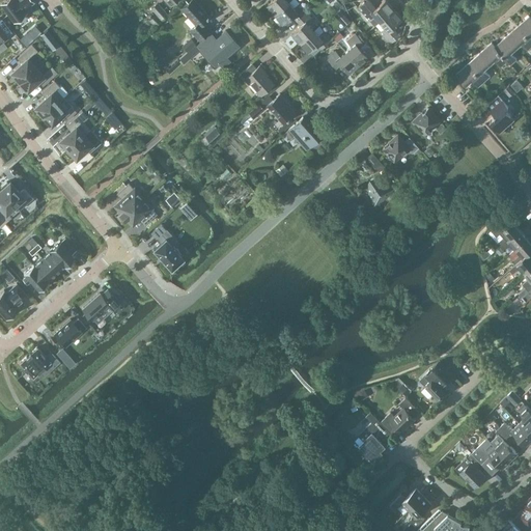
[(4,0),(0,3),(14,21),(26,12),(24,8),(33,1),(32,0),(4,0)]
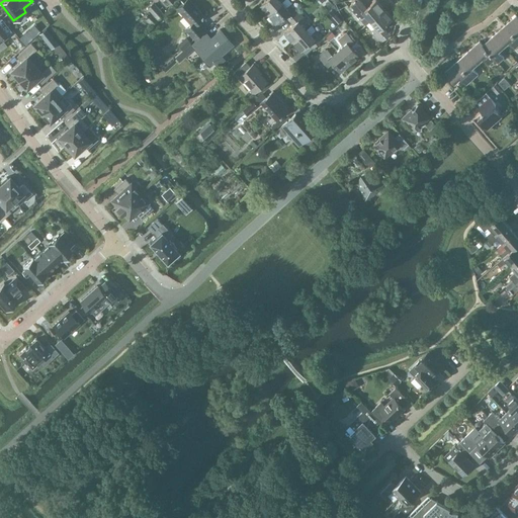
[(203,16),(189,0),(188,0),(186,0),(177,9),(190,24),(184,29),(193,39),(204,29),(197,22),(203,16)]
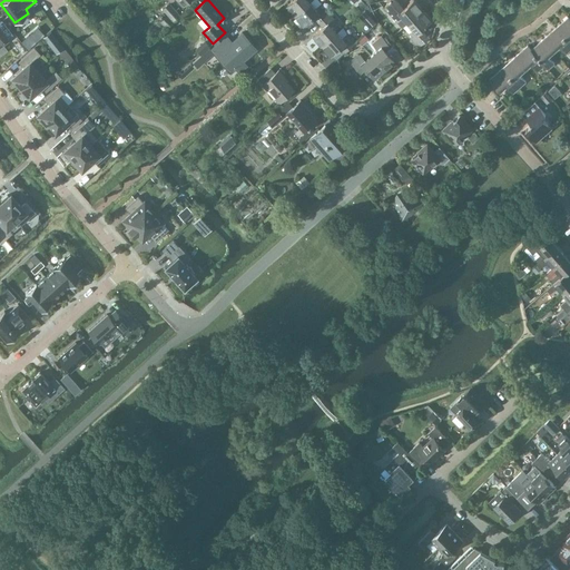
[(292,0),(285,7),(294,17),(310,3),(306,0),(292,0)]
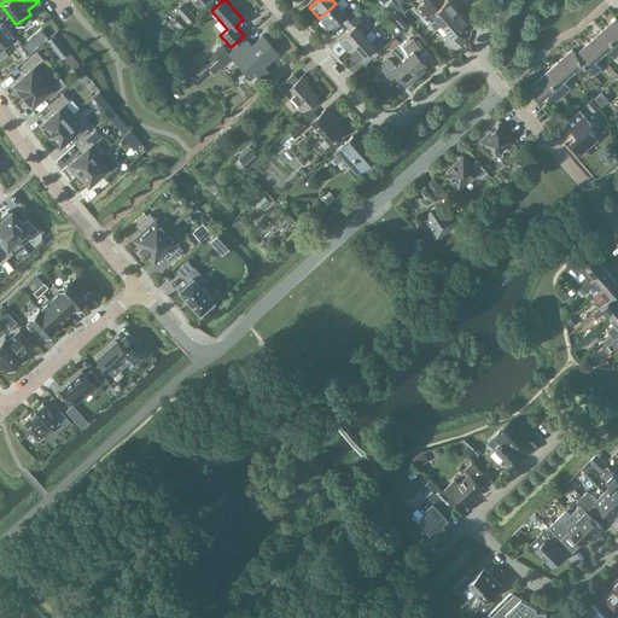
[(425,0),(415,10),(420,16),(429,24),(435,19),(442,27),(458,12),(447,1),(437,10),(427,0),(425,0)]
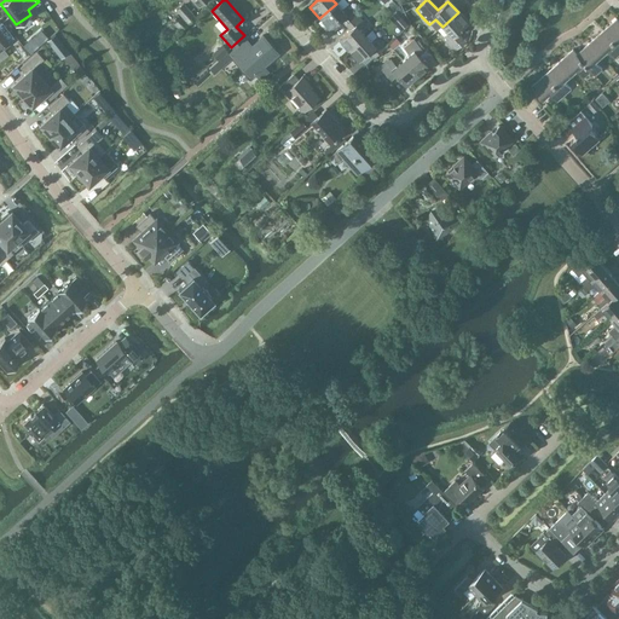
[(175,10),(187,22),(196,15),(184,1),(175,10)]
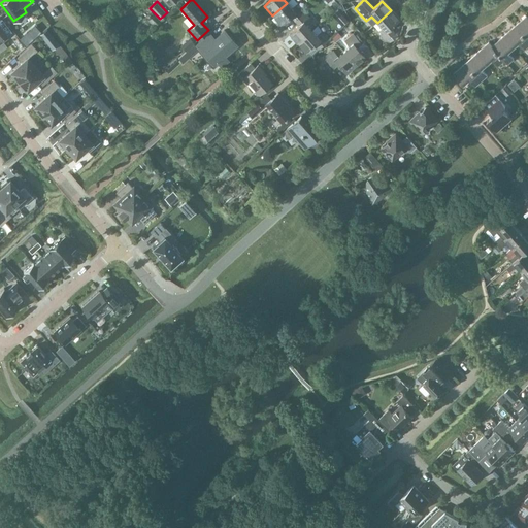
[(292,9),(287,3),(272,15),(281,25),(290,15),(294,21),(304,12),(297,4),(292,9)]
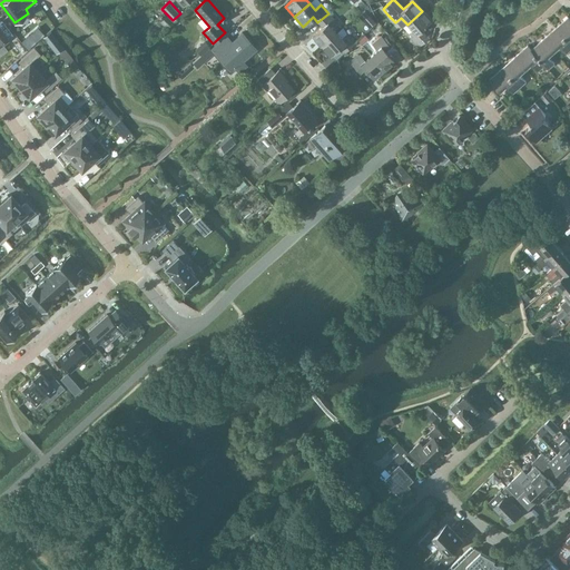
[(430,21),(422,11),(408,25),(403,28),(408,33),(406,35),(414,43),(424,35),(420,29),(430,21)]
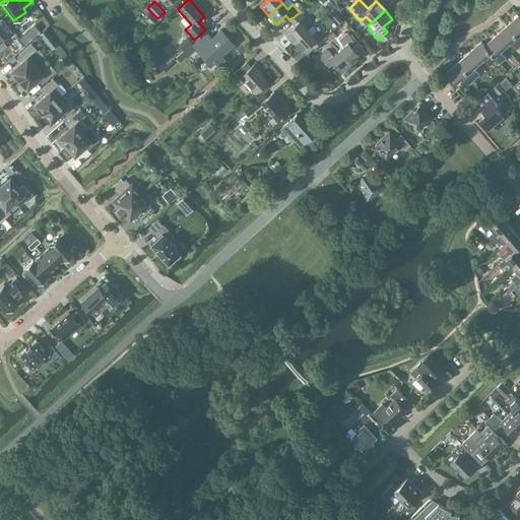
[(293,43),(307,29),(302,24),(307,20),(300,12),(289,20),(294,24),(284,34),(293,43)]
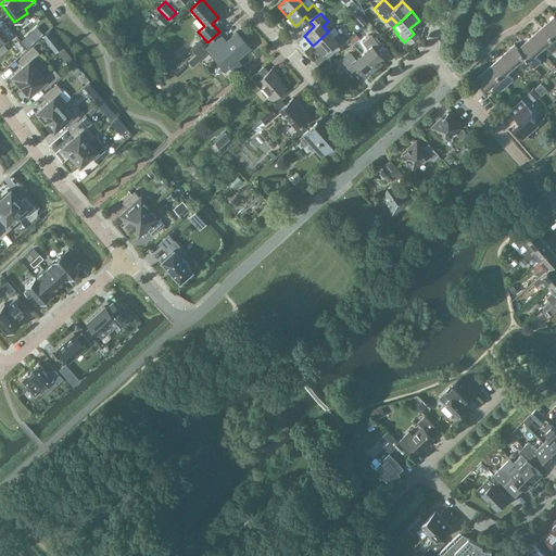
[(543,28),(555,42),(555,19),(555,17),(543,28)]
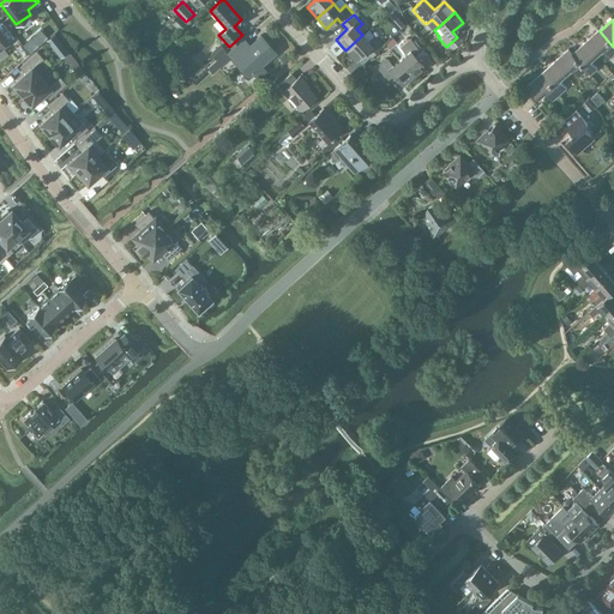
[(0,49),(8,43),(7,41),(13,36),(2,22),(0,23),(0,49)]
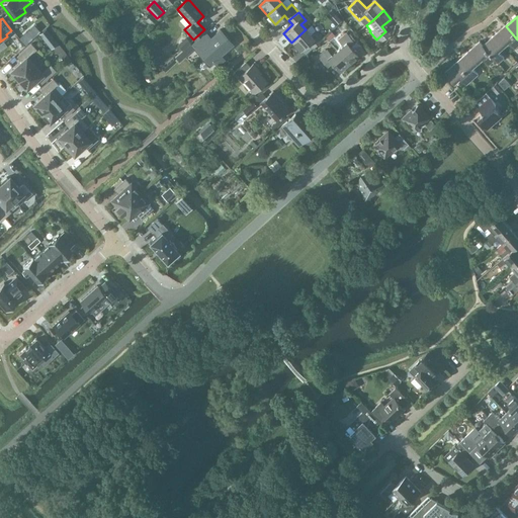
[(515,49),(517,45),(517,39),(506,26),(494,35),(504,47),(509,41),(515,49)]
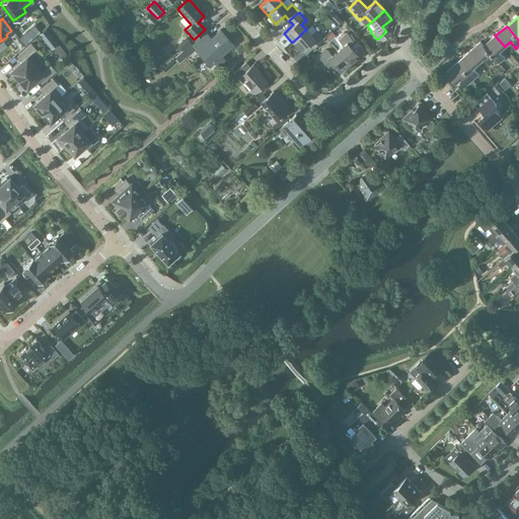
[(46,41),(52,35),(47,28),(40,33),(46,41)]
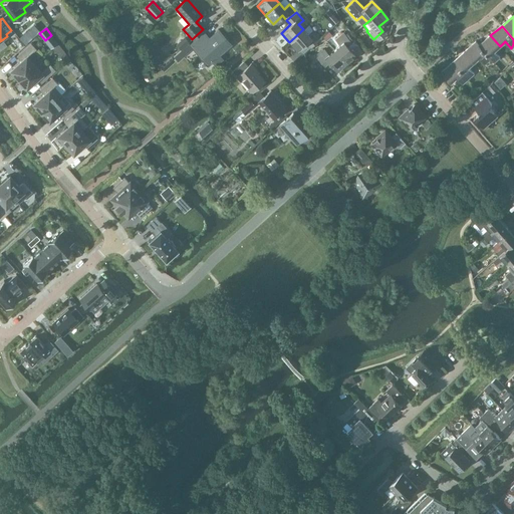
[(303,29),(289,42),(297,51),(306,42),(311,47),(320,39),(313,31),(308,35),(303,29)]
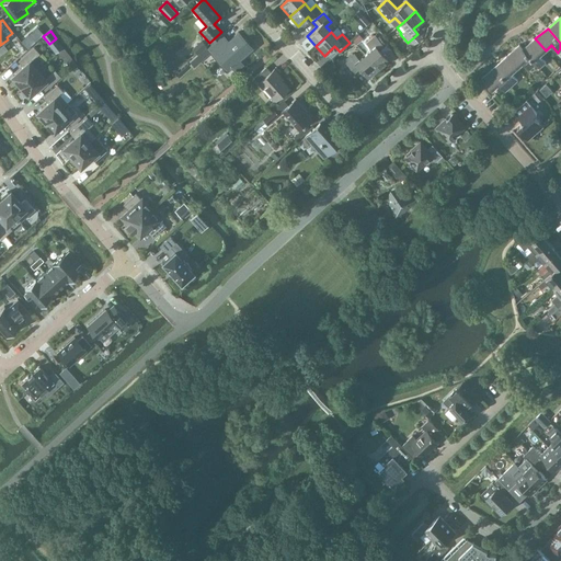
[(239,60),(252,48),(238,33),(228,42),(222,36),(207,49),(205,48),(190,61),(194,67),(210,53),(226,70),(231,66),(236,71),(243,65),(239,60)]
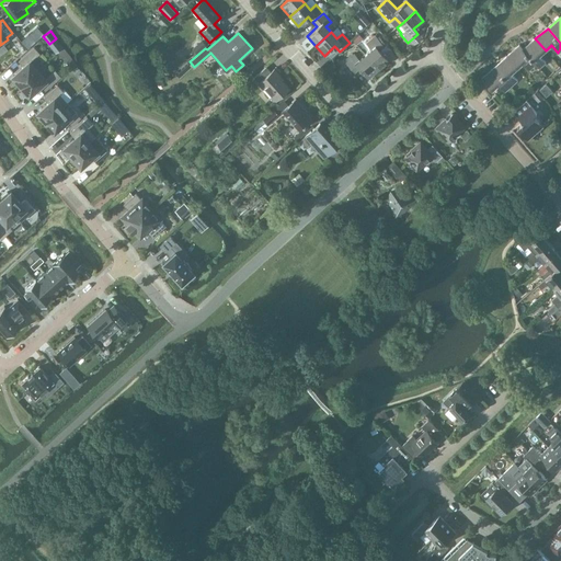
[(365,55),(378,69),(388,61),(379,52),(385,46),(375,36),(366,44),(370,49),(365,55)]
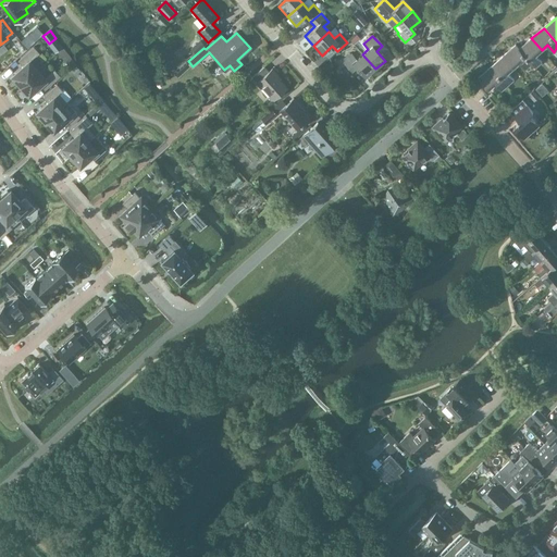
[(536,56),(542,50),(531,38),(519,49),(532,64),(535,67),(542,62),(536,56)]
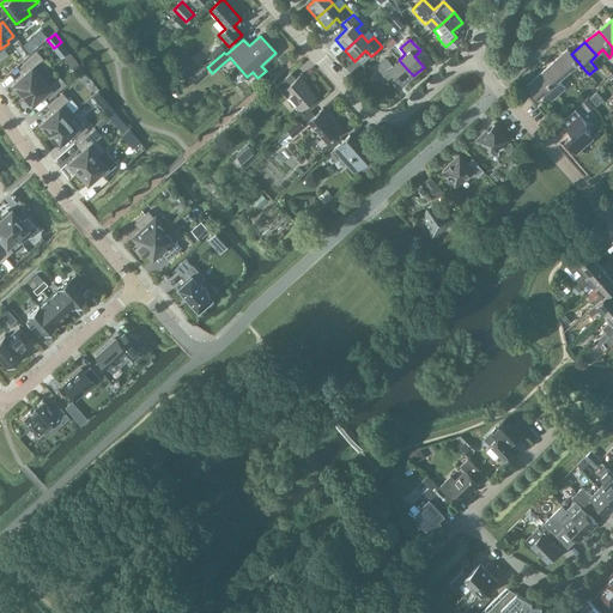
[(586,71),(571,54),(568,49),(553,61),(565,74),(572,68),(578,77),(586,71)]
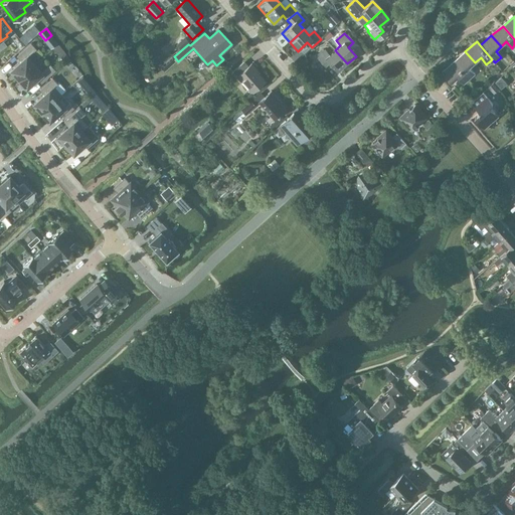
[(18,77),(19,78),(34,64),(27,56),(37,47),(32,42),(17,55),(21,60),(11,69),(13,71),(11,72),(17,78),(18,77)]
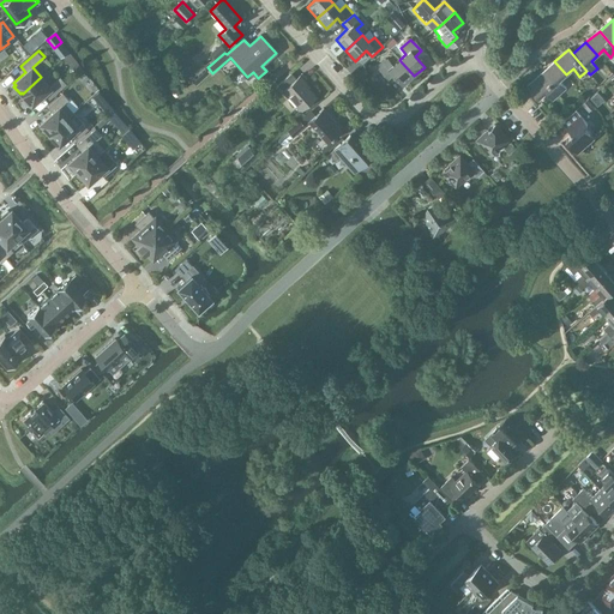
[(414,76),(399,60),(392,65),(387,59),(378,67),(389,79),(393,74),(403,85),(414,76)]
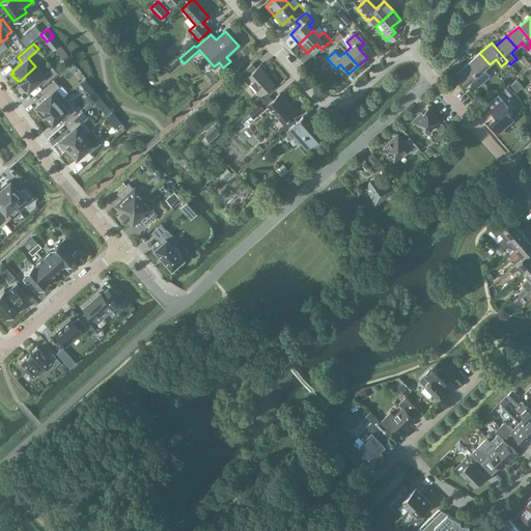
[(484,70),(490,64),(479,53),(468,63),(483,82),(491,77),(484,70)]
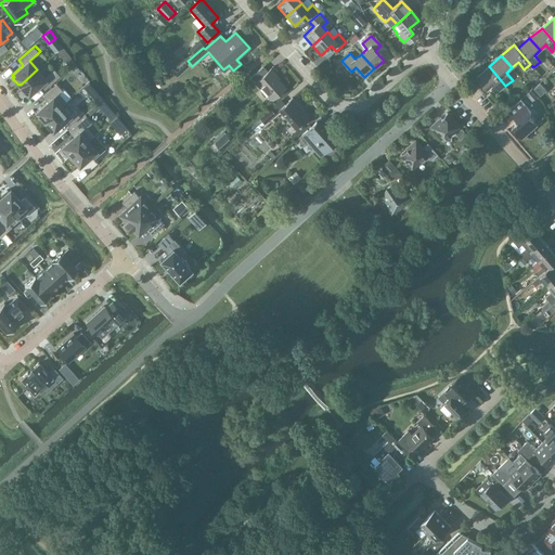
[(255,82),(271,100),(265,105),(268,110),(275,103),(272,100),(285,88),(275,76),(276,75),(271,68),(267,72),(262,66),(250,77),(256,82),(255,82)]
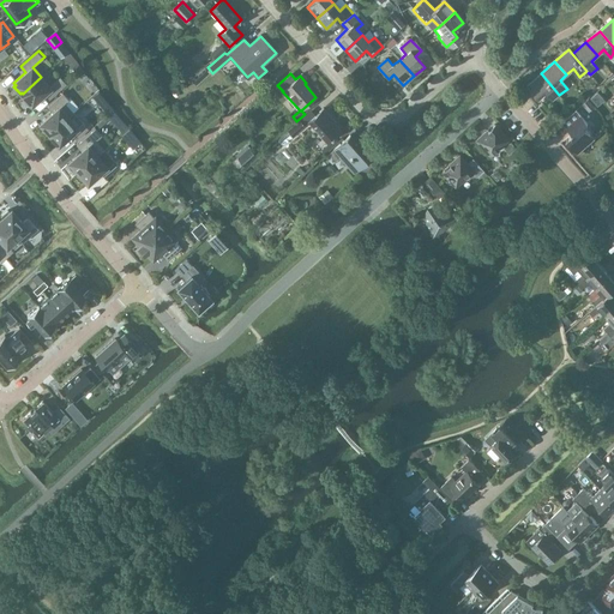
[(553,101),(559,95),(541,73),(528,85),(539,98),(546,92),(553,101)]
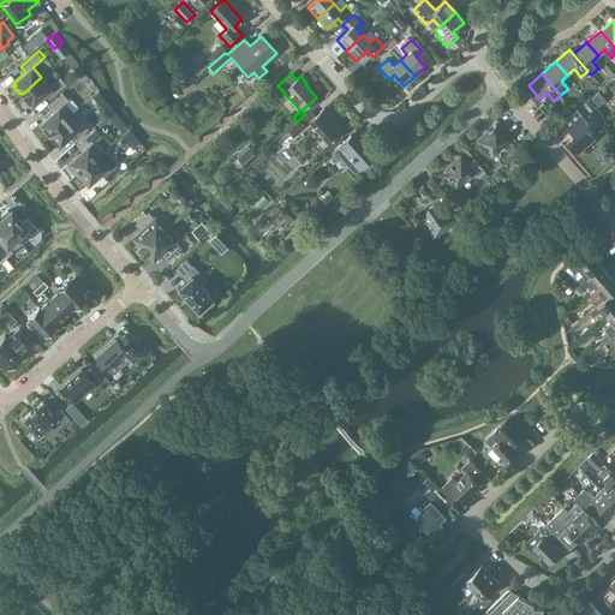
[(49,87),(41,77),(23,94),(24,95),(23,96),(29,103),(30,102),(31,103),(45,93),(49,99),(67,82),(61,76),(49,87)]
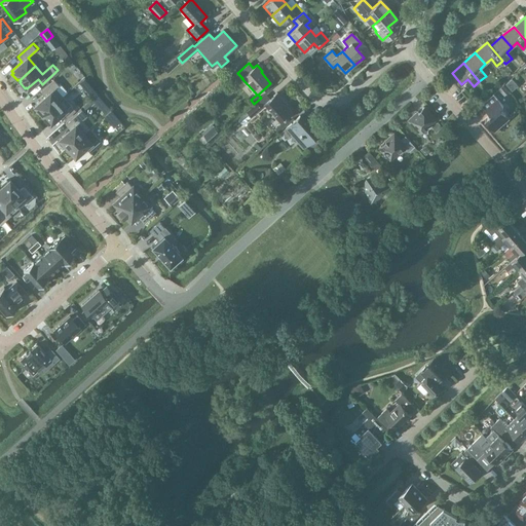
[(35,106),(43,114),(65,95),(58,86),(62,82),(57,77),(41,91),(45,96),(35,106)]
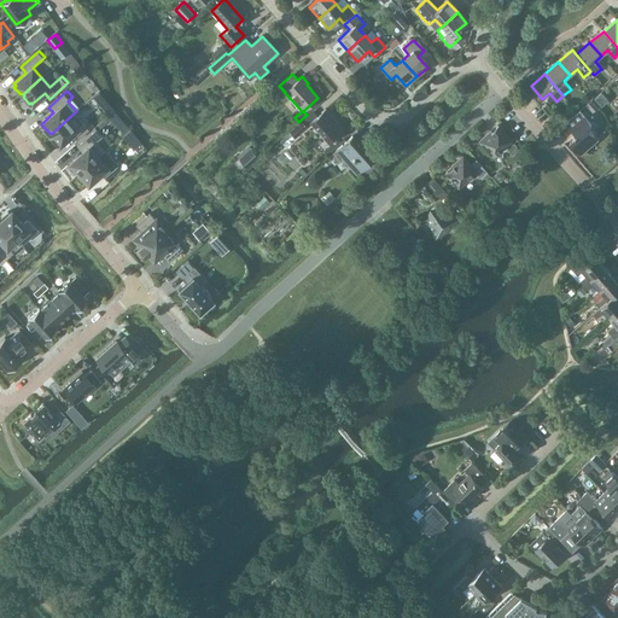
[(268,91),(262,95),(269,105),(275,100),(268,91)]
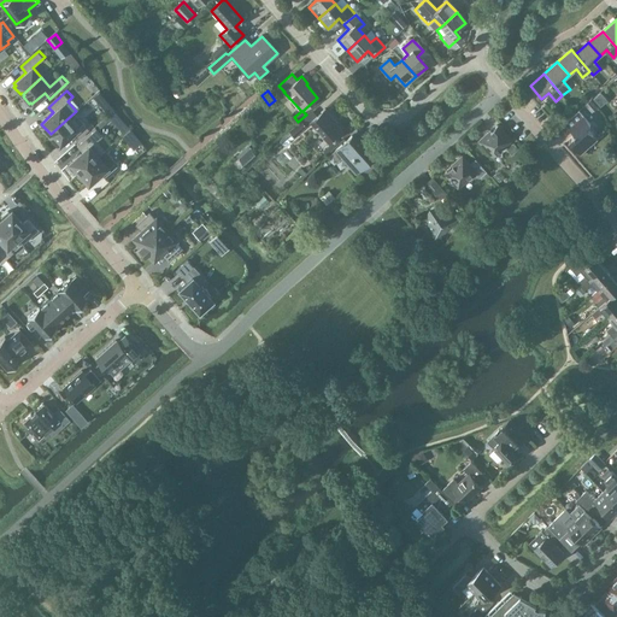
[(124,129),(131,124),(118,103),(111,106),(124,129)]
